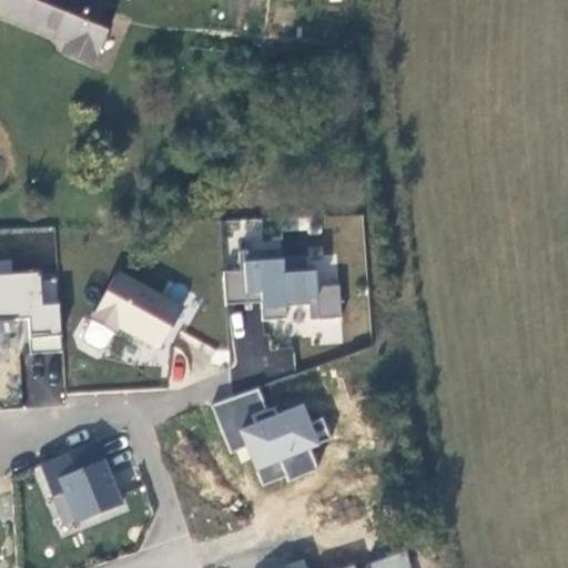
[(91,63),(113,9),(92,0),(0,0),(0,13),(69,42),(64,51),(91,63)]
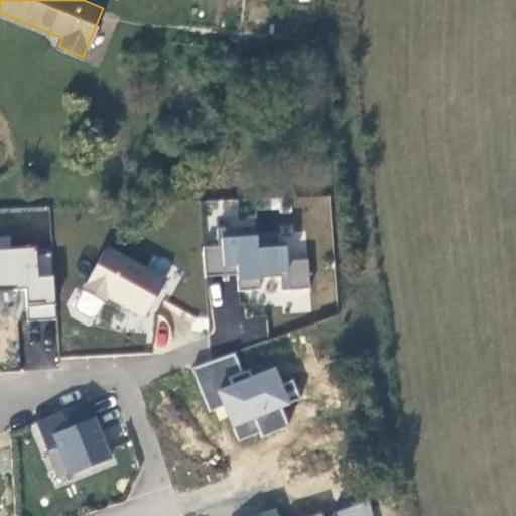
[(248,58),(245,73),(257,76),(260,60),(248,58)]
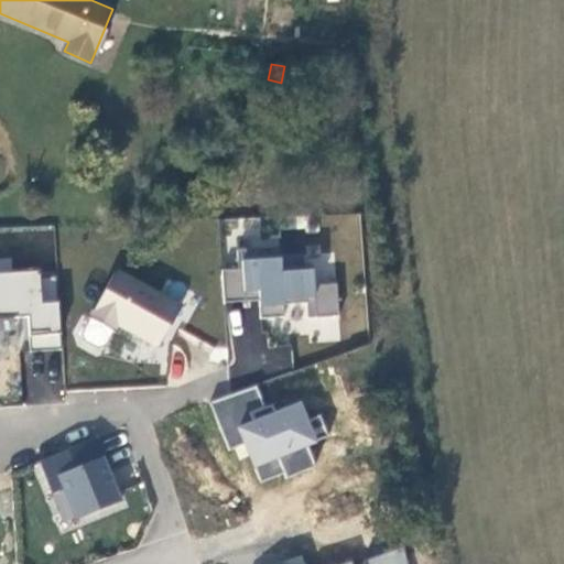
[(299,282),(339,279),(337,253),(295,256),(299,282)]
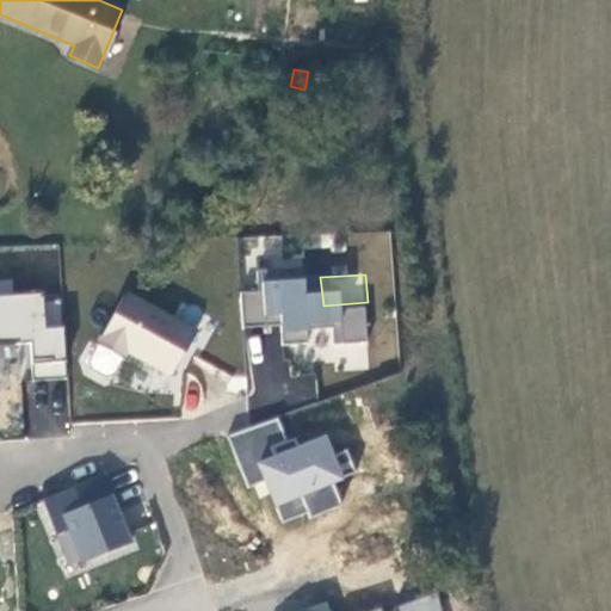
[(171,376),(199,332),(209,316),(181,301),(172,319),(124,292),(94,346),(96,346),(88,362),(91,369),(105,377),(113,375),(124,360),(123,360),(129,353),(171,376)]
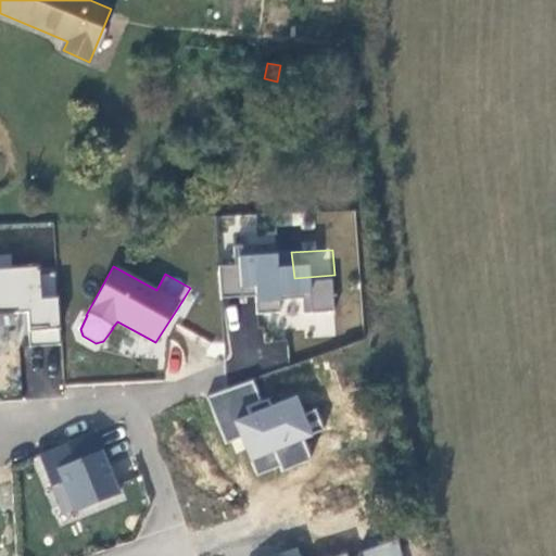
[(28,332),(29,345),(59,344),(57,299),(40,300),(38,268),(0,270),(0,314),(26,312),(28,332)]
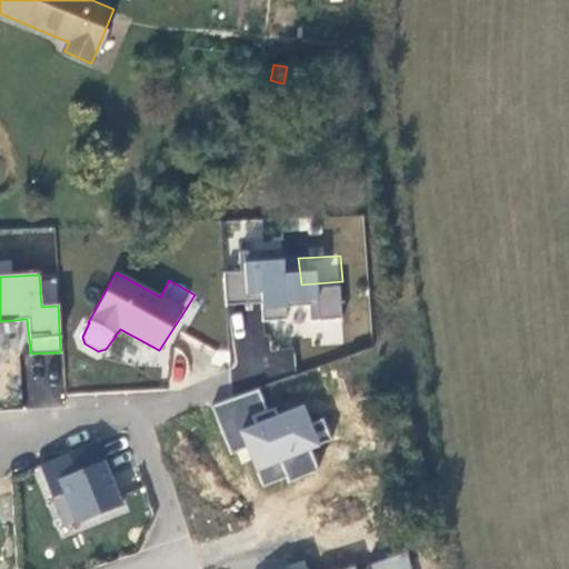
[(228,310),(235,379),(296,372),(293,347),(265,350),(261,307),(228,310)]
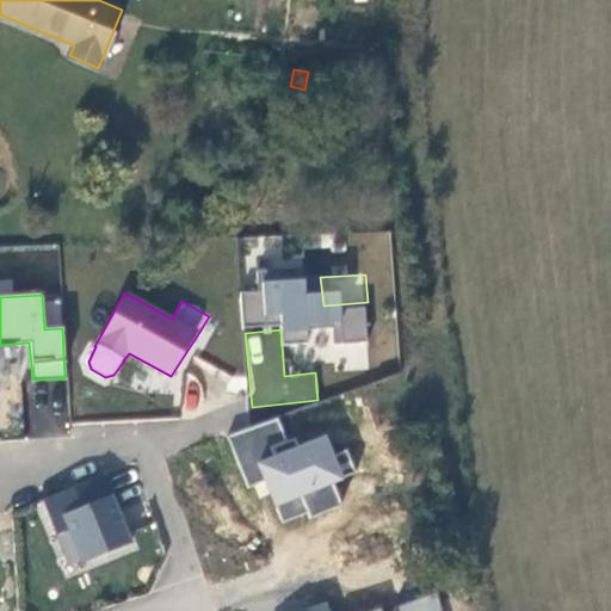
[(381,482),(376,403),(334,420),(338,425),(248,461),(251,468),(244,471),(246,477),(240,480),(246,497),(257,492),(267,526),(381,482)]
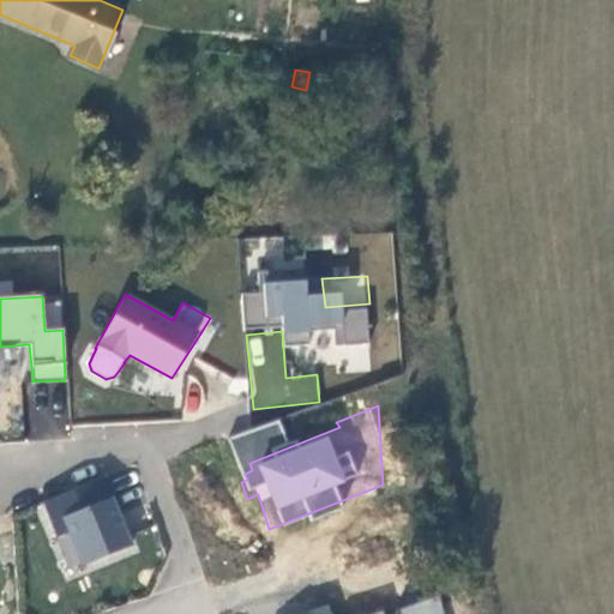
[(107,475),(41,501),(55,539),(66,533),(80,567),(136,543),(112,494),(107,475)]
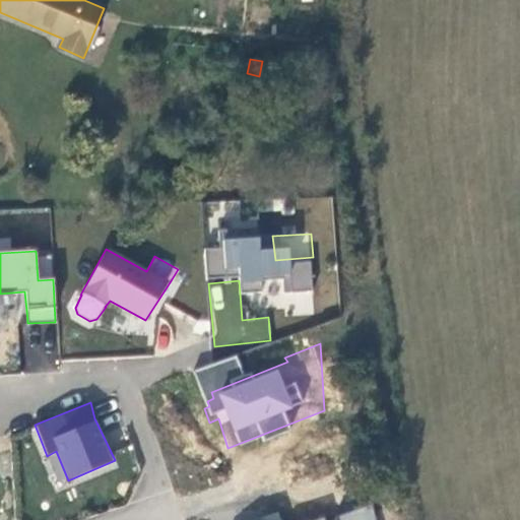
[(253,519),(376,519),(373,504),(330,519),(324,519),(324,518),(318,519),(280,519),(277,512),(253,519)]
